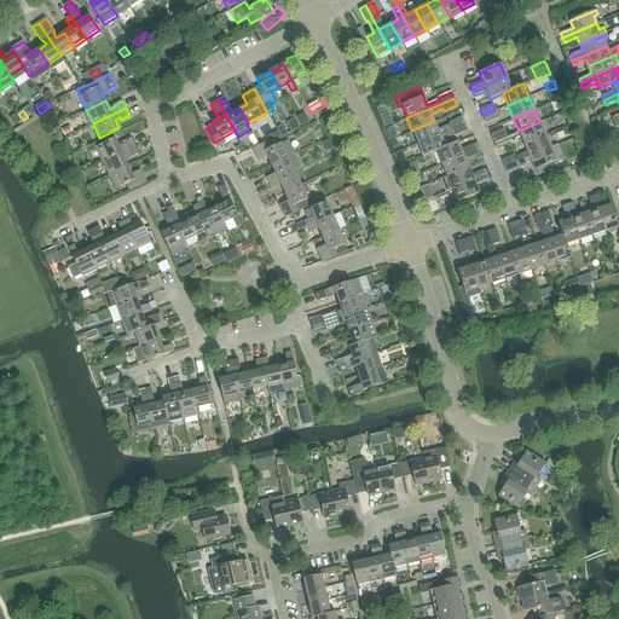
[(495,110),(482,116),(485,123),(498,117),(495,110)]
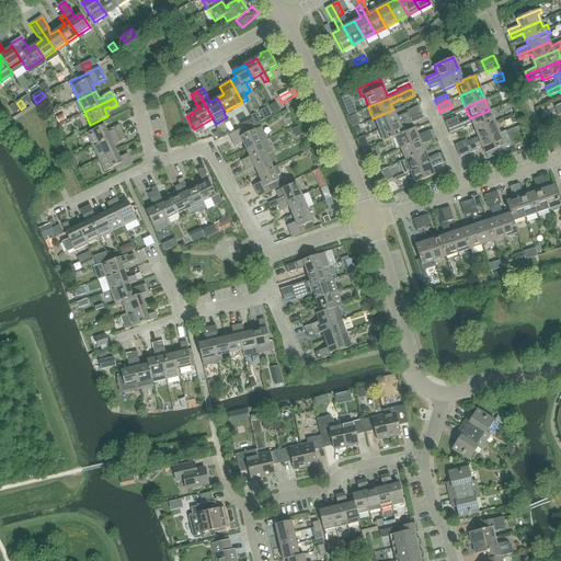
[(253,109),(255,117),(264,115),(261,105),(253,109)]
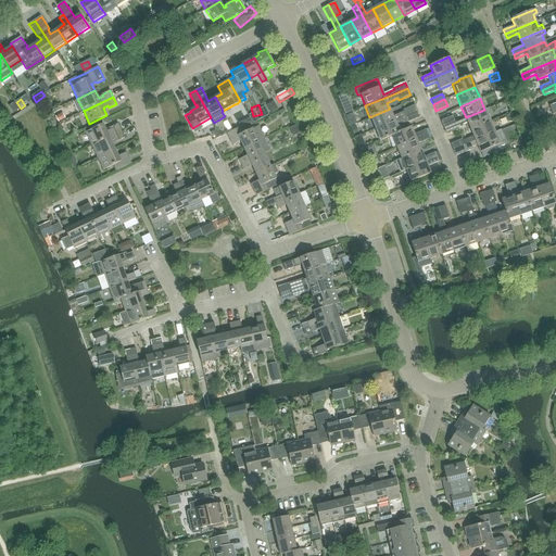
[(403,110),(403,112),(392,116),(390,110),(369,117),(375,129),(417,111),(415,105),(403,110)]
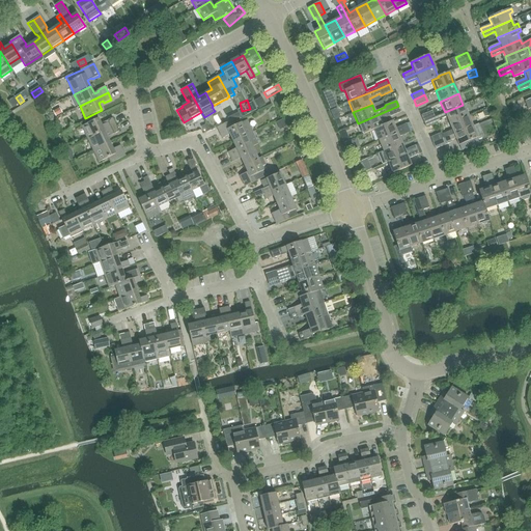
[(62,102),(55,105),(57,110),(64,107),(62,102)]
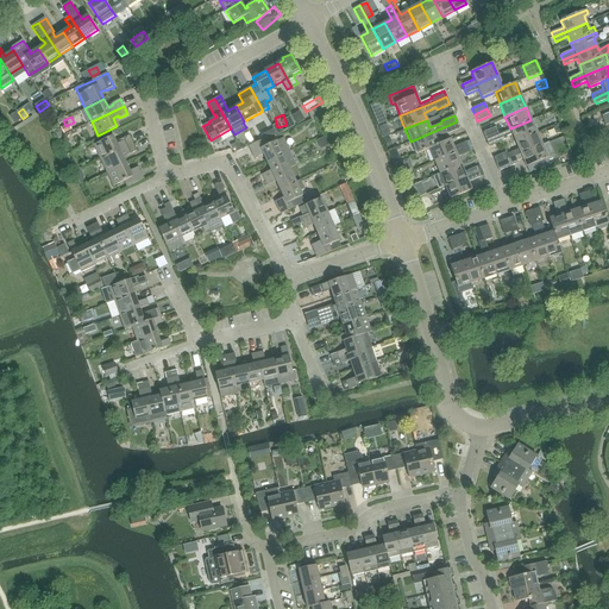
[(515,142),(537,132),(531,120),(510,129),(498,135),(485,139),(488,146),(507,138),(506,136),(512,133),(515,142)]
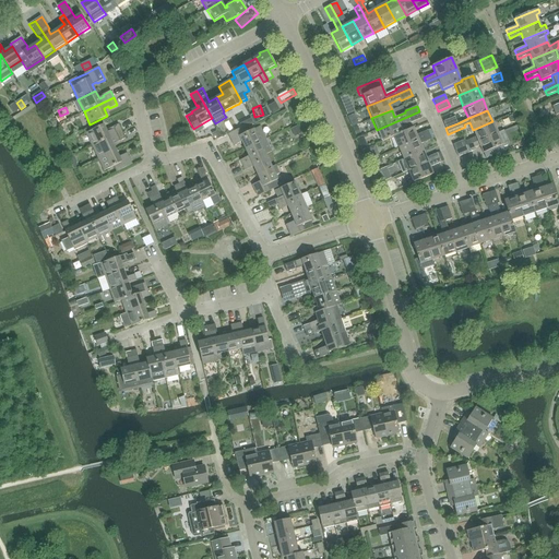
[(421,118),(419,111),(377,130),(381,142),(394,137),(402,133),(401,133),(399,127),(409,122),(409,123),(421,118)]
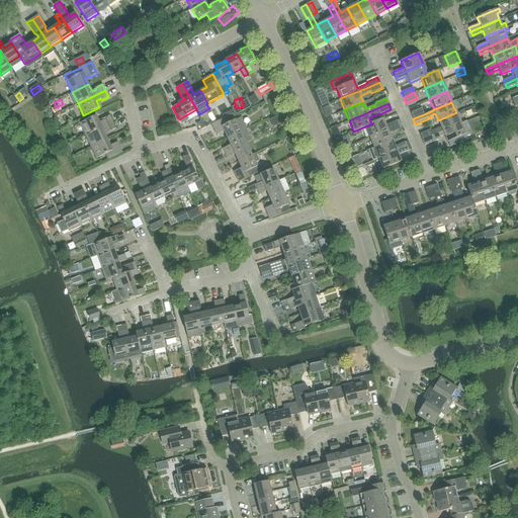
[(413,118),(424,114),(421,108),(411,113),(413,118)]
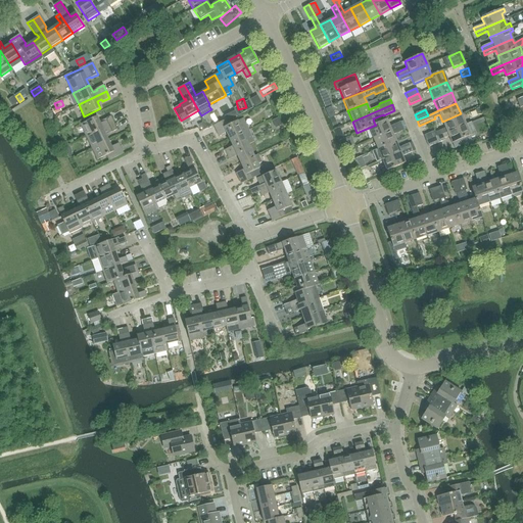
[(447,132),(465,125),(461,113),(442,122),(445,128),(435,132),(437,137),(447,132)]
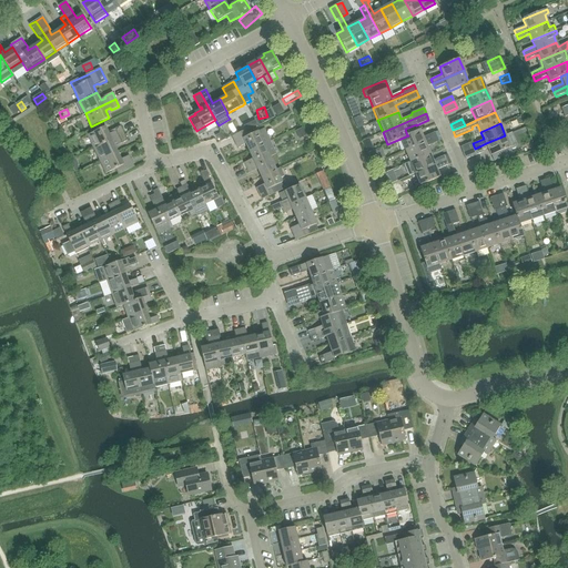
[(223,125),(216,129),(221,137),(227,133),(223,125)]
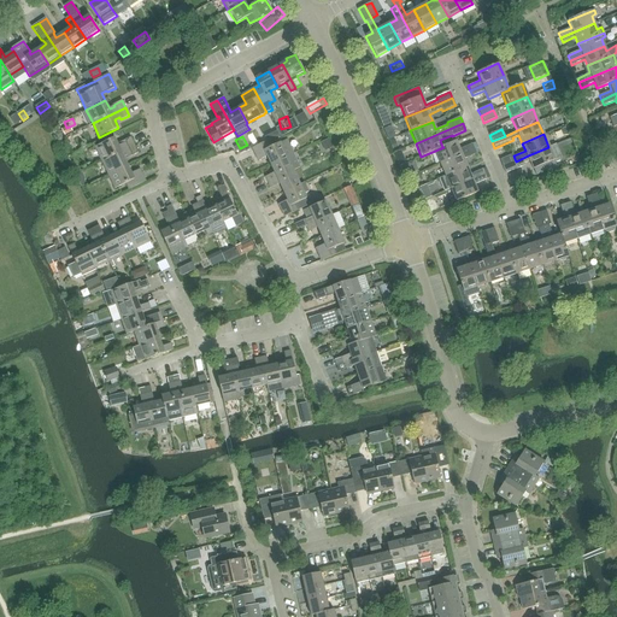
[(101,162),(135,145),(131,137),(123,141),(123,144),(118,146),(115,137),(95,147),(101,162)]
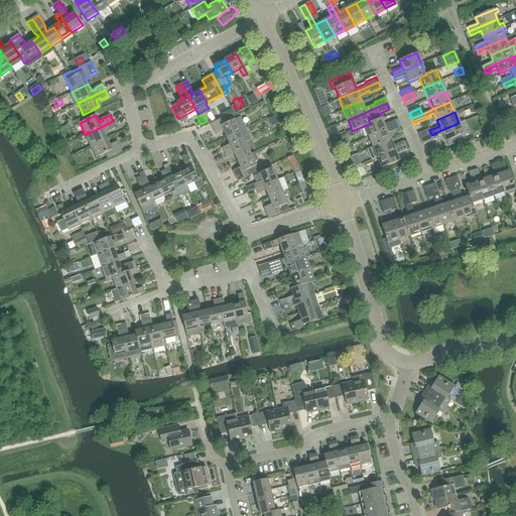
[(223,119),(211,124),(216,134),(223,131),(227,138),(245,129),(240,117),(226,124),(223,119)]
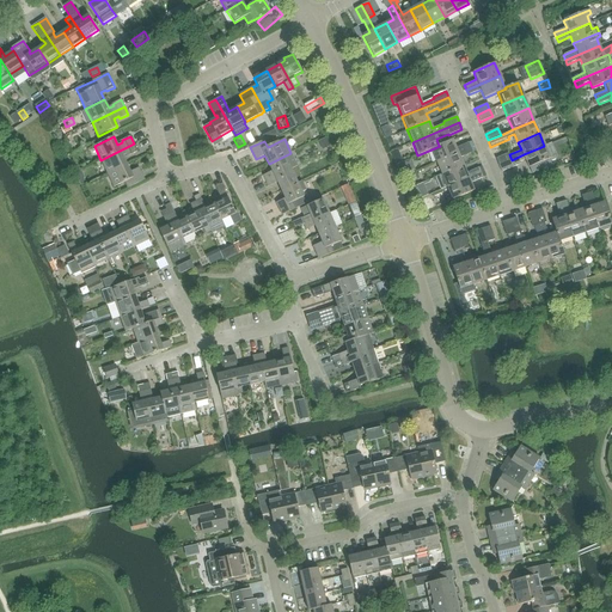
[(432,150),(436,161),(470,148),(467,142),(456,148),(452,140),(439,146),(440,146),(432,150)]
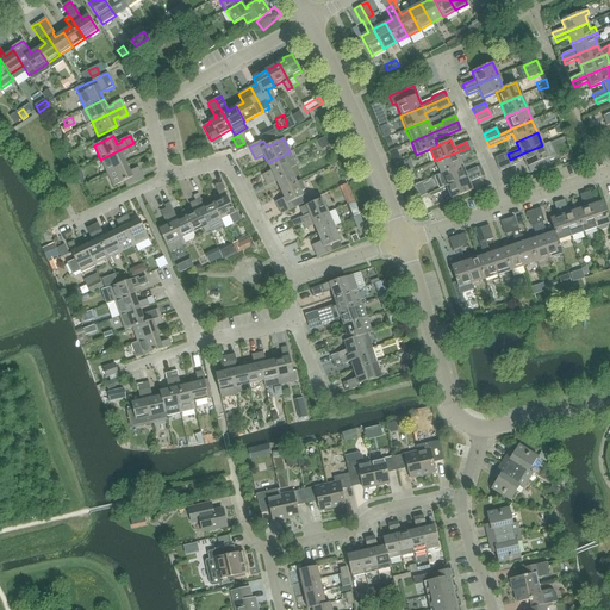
[(107,173),(126,163),(123,156),(128,154),(129,155),(137,151),(134,143),(100,160),(107,173)]
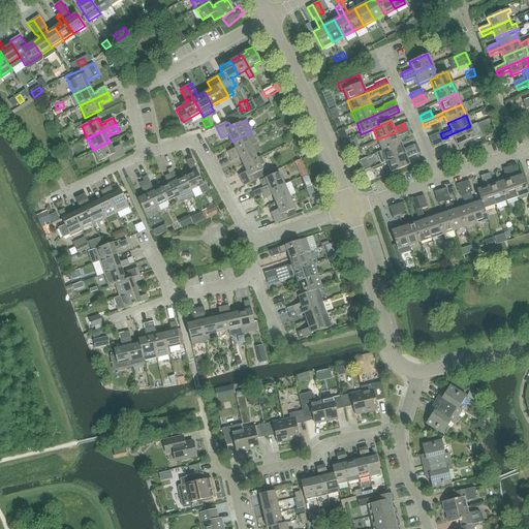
[(470,126),(442,138),(431,143),(433,149),(449,142),(449,139),(455,137),(459,149),(476,143),(475,141),(479,139),(480,135),(475,124),(470,126)]
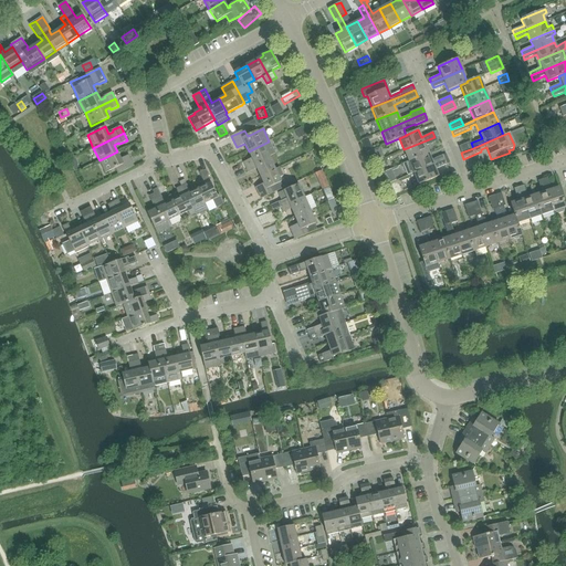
[(437,142),(435,137),(404,149),(409,161),(428,154),(425,146),(437,142)]
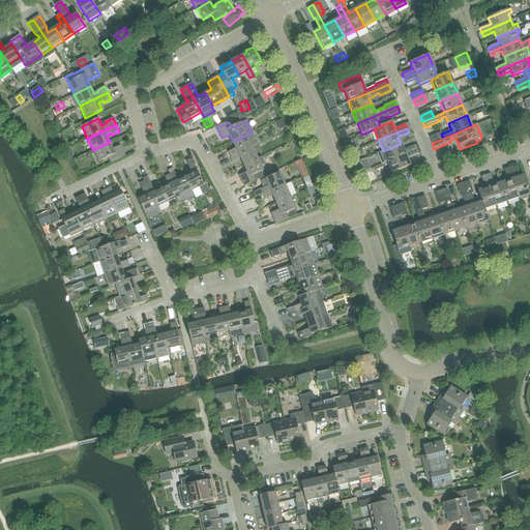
[(228,152),(231,157),(258,144),(252,133),(233,142),(236,148),(228,152)]
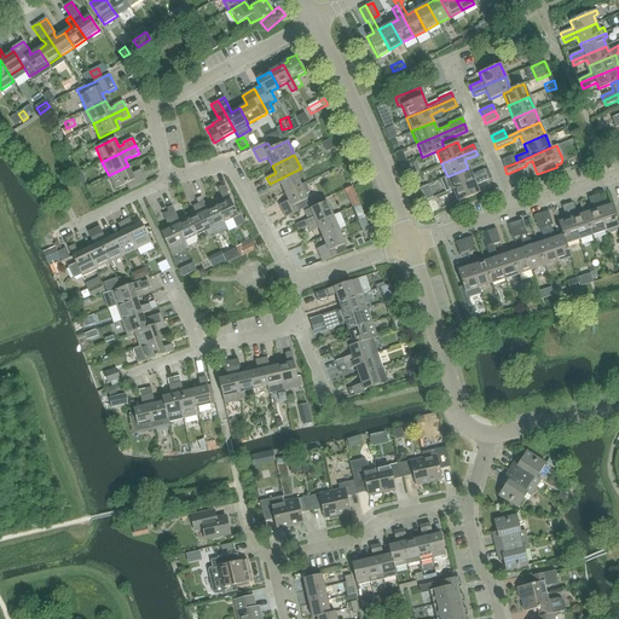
[(504,167),(518,162),(515,157),(514,155),(501,160),(504,167)]
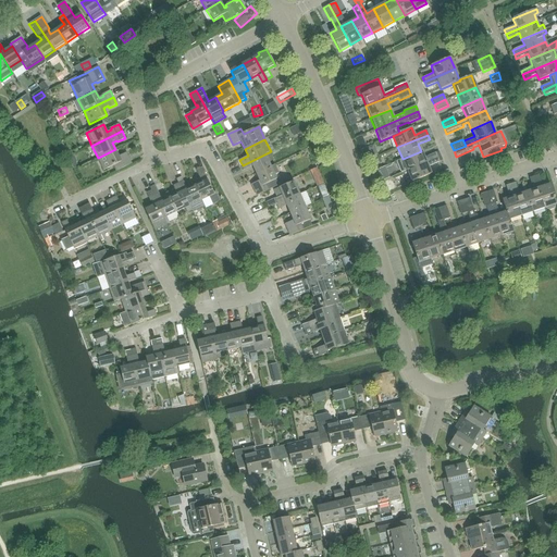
[(115,149),(98,158),(104,171),(114,165),(116,171),(132,164),(126,153),(119,157),(115,149)]
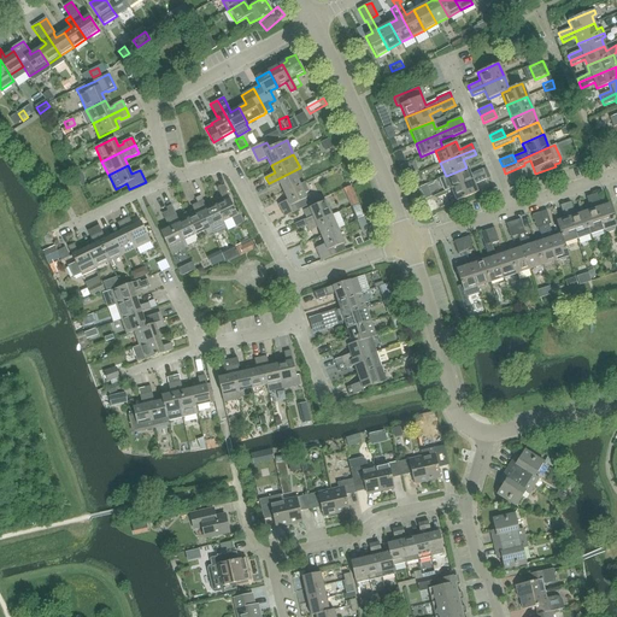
[(470,175),(466,168),(446,176),(451,189),(485,175),(482,169),(470,175)]
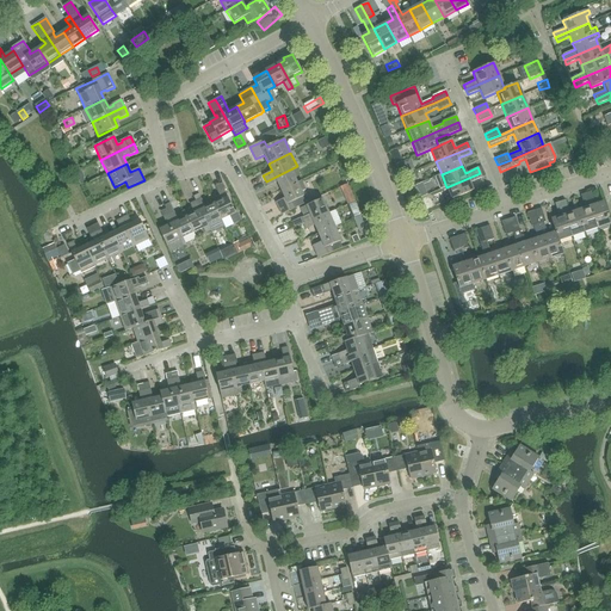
[(281,191),(297,183),(291,170),(266,181),(269,186),(277,183),(281,191)]
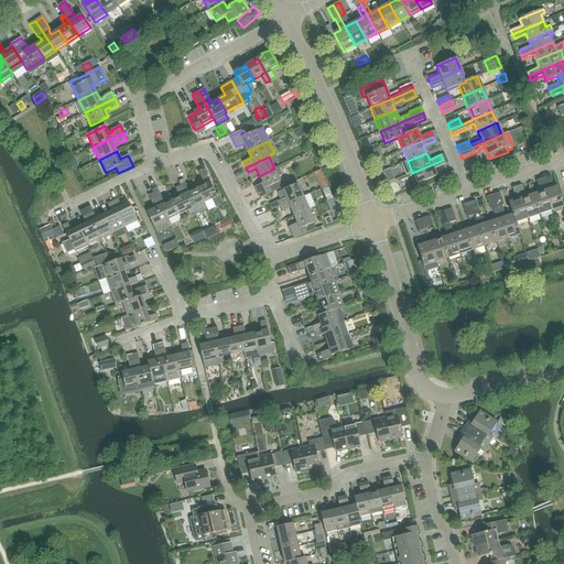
[(445,164),(443,160),(412,173),(416,184),(436,176),(433,169),(445,164)]
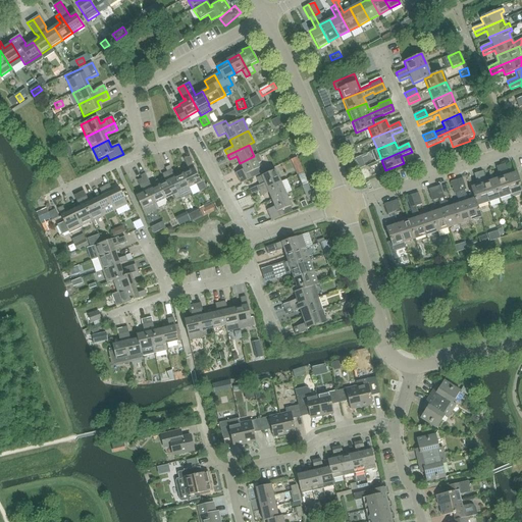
[(254,156),(240,163),(244,169),(236,173),(241,184),(261,174),(259,168),(258,164),(261,162),(257,155),(254,156)]
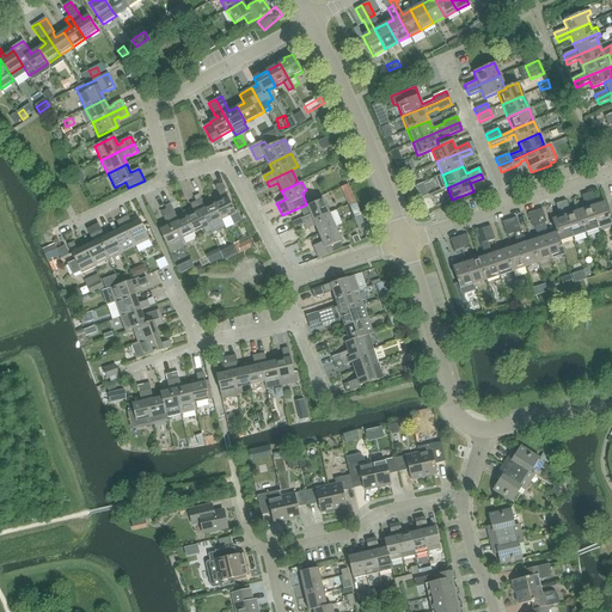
[(222,201),(214,204),(221,219),(230,215),(233,224),(242,220),(237,209),(234,210),(224,189),(225,188),(222,183),(215,187),(222,201)]
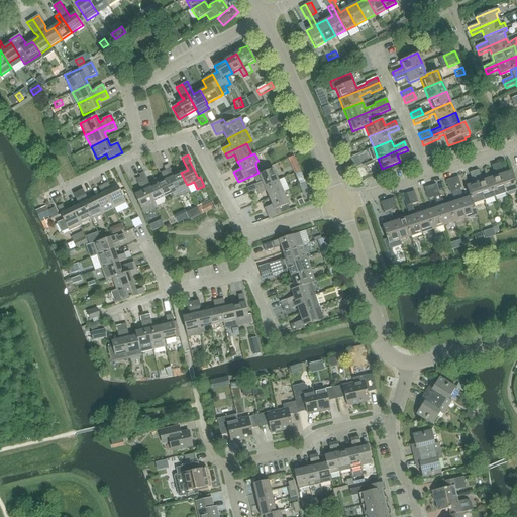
[(289,159),(295,174),(301,171),(294,156),(289,159)]
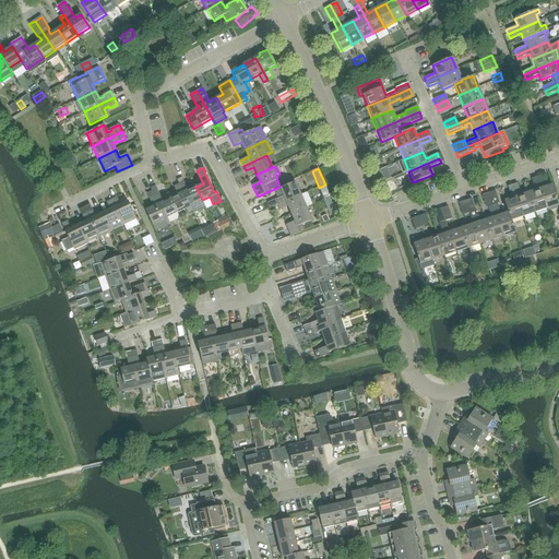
[(544,188),(540,176),(535,177),(546,209),(547,209),(549,210),(551,211),(555,210),(556,207),(556,205),(558,205),(551,185),(544,188)]
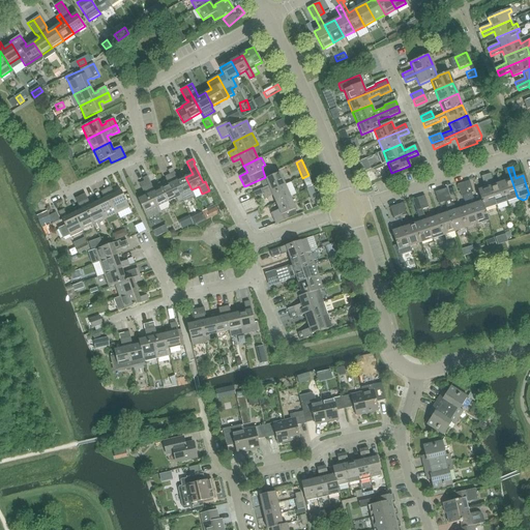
[(506,202),(518,198),(507,168),(503,170),(507,181),(500,183),(506,202)]
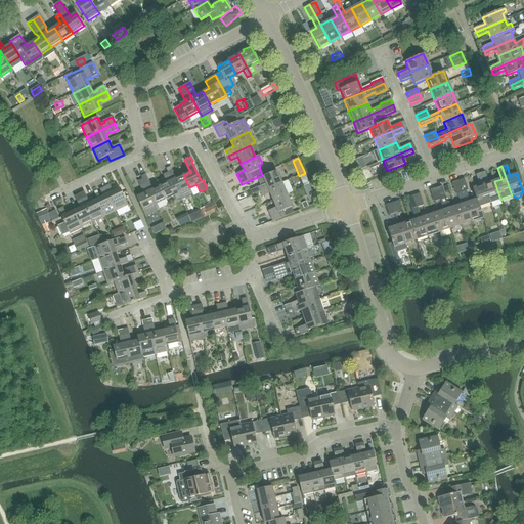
[(178,194),(179,197),(181,201),(192,194),(189,187),(183,175),(176,178),(171,167),(166,169),(168,173),(178,194)]
